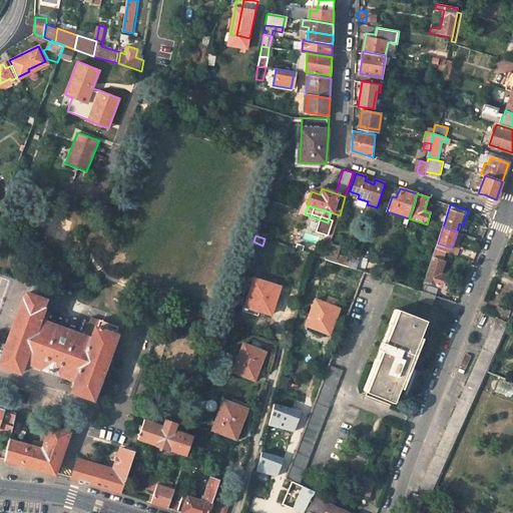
[(451,247),(438,243),(436,247),(443,249),(450,251),(451,247)]
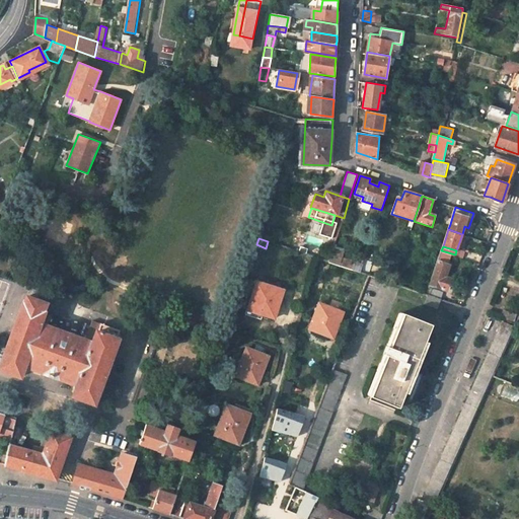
[(344,252),(334,248),(329,262),(349,269),(352,261),(342,257),(344,252)]
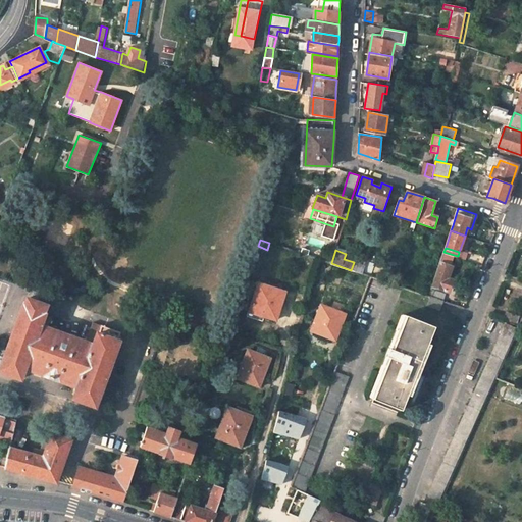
[(451,254),(444,252),(440,263),(447,265),(451,254)]
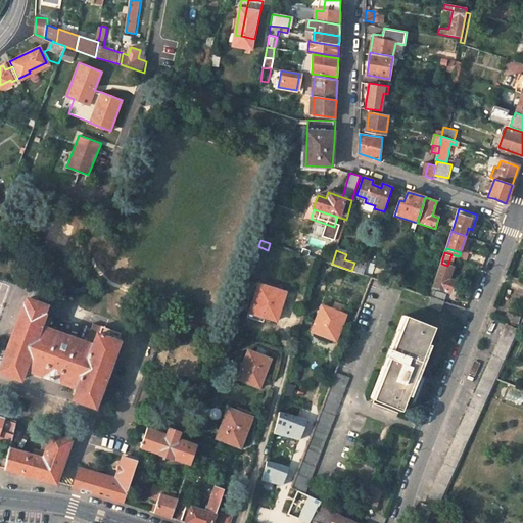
[(453,267),(447,266),(441,264),(433,286),(452,292),(455,280),(448,278),(453,267)]
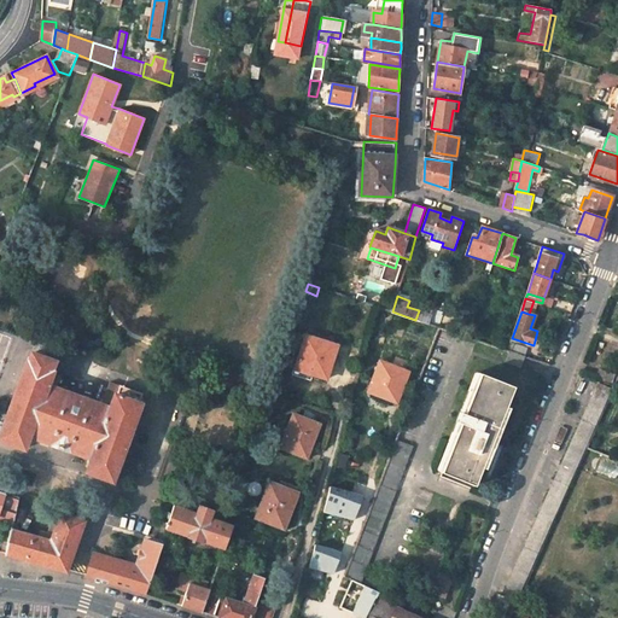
[(337,347),(307,337),(296,369),(327,379),(337,347)]
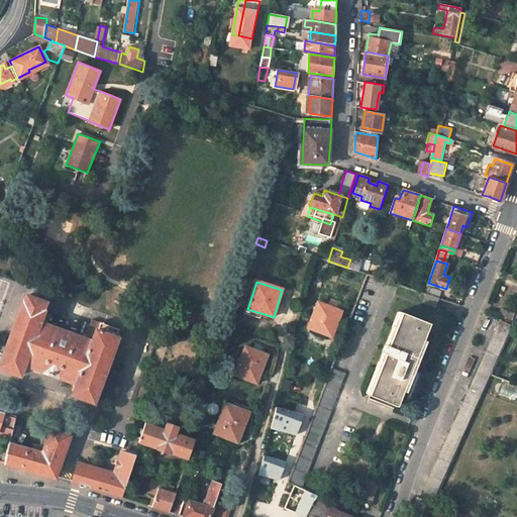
[(426,289),(425,293),(436,297),(437,293),(426,289)]
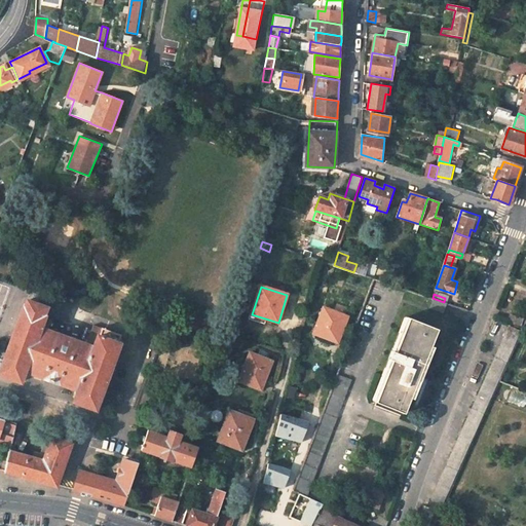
[(441,311),(444,302),(433,298),(429,298),(426,307),(441,311)]
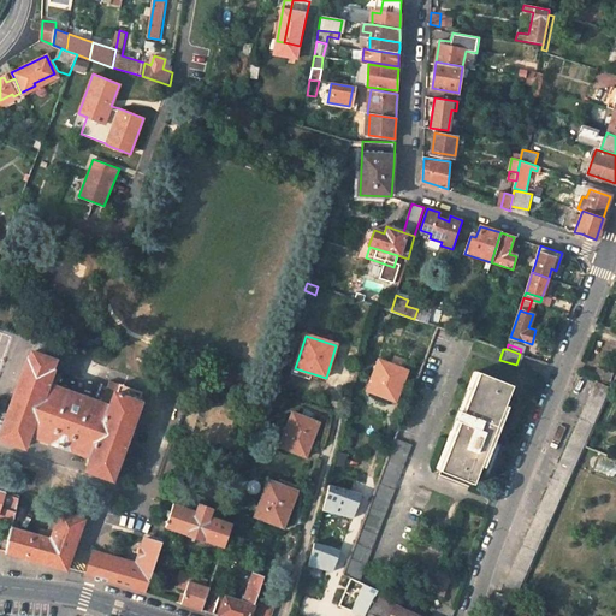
[(55,360),(33,351),(28,362),(27,361),(0,433),(0,439),(24,448),(29,434),(90,457),(86,472),(112,481),(141,402),(138,402),(143,391),(111,379),(101,403),(57,386),(63,374),(52,371),(55,360)]
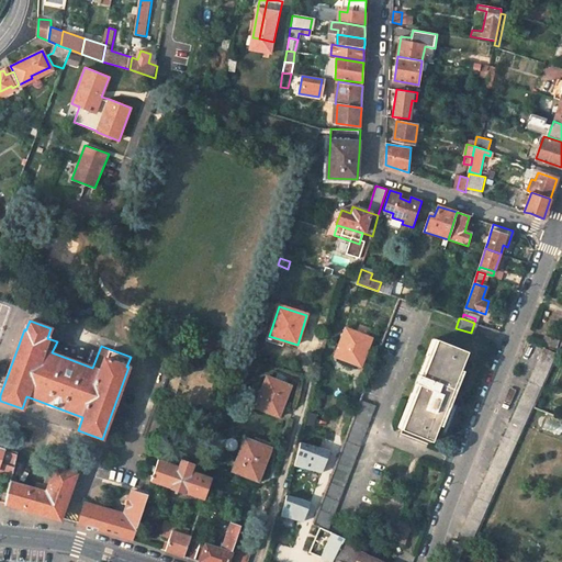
[(337,350),(363,361),(373,334),(348,324),(337,350)]
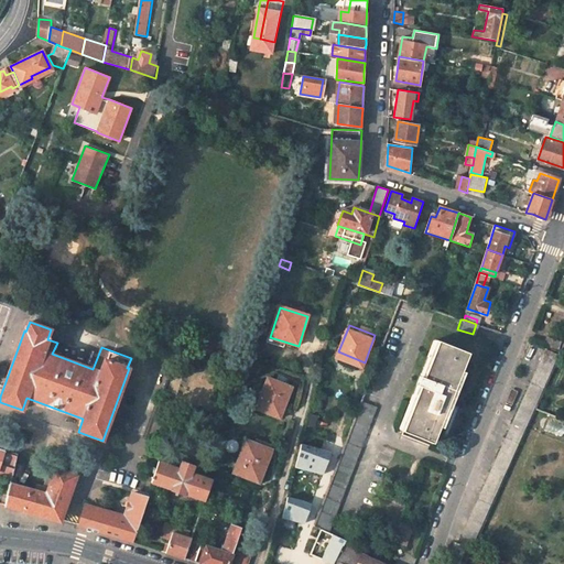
[(562,342),(548,337),(545,345),(559,349),(562,342)]
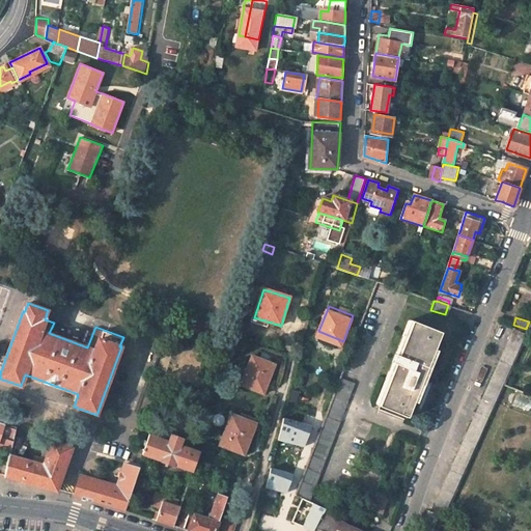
[(441,332),(408,320),(395,354),(394,353),(390,362),(392,362),(375,407),(406,418),(413,401),(416,402),(436,351),(434,350),(441,332)]
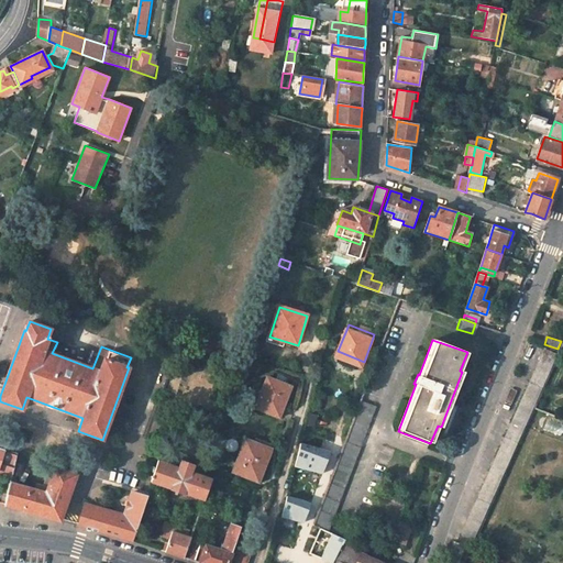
[(472,545),(487,510),(560,352),(545,348),(459,539),(472,545)]
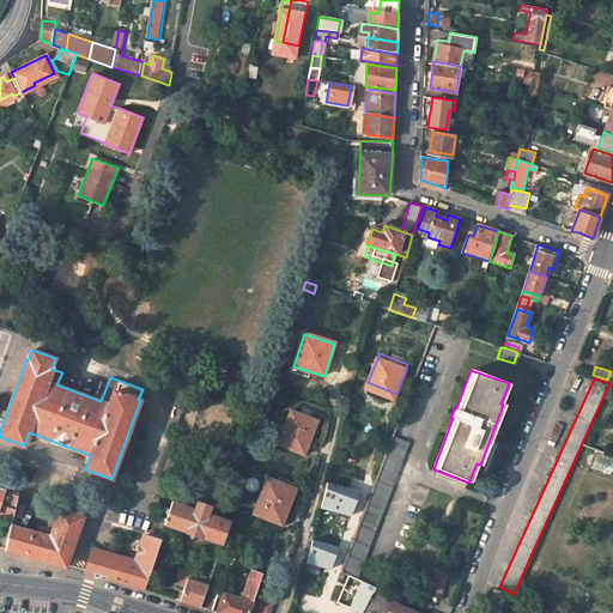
[(307,456),(311,436),(314,436),(317,422),(290,414),(281,449),(307,456)]
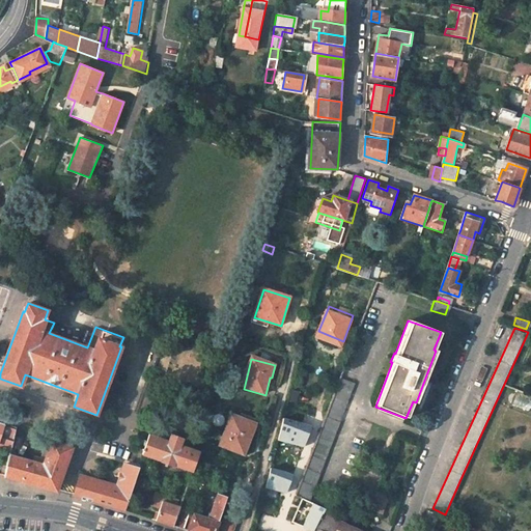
[(353,385),(340,379),(295,494),(308,500),(353,385)]
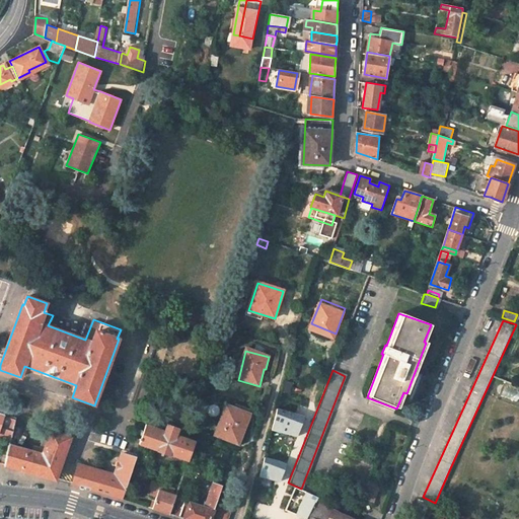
[(227,405),(215,435),(238,444),(245,426),(246,427),(250,416),(227,405)]
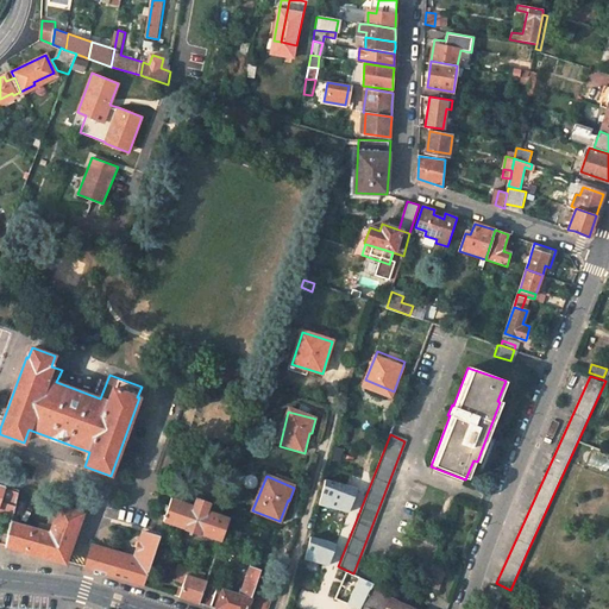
[(319,504),(350,513),(358,487),(326,477),(319,504)]
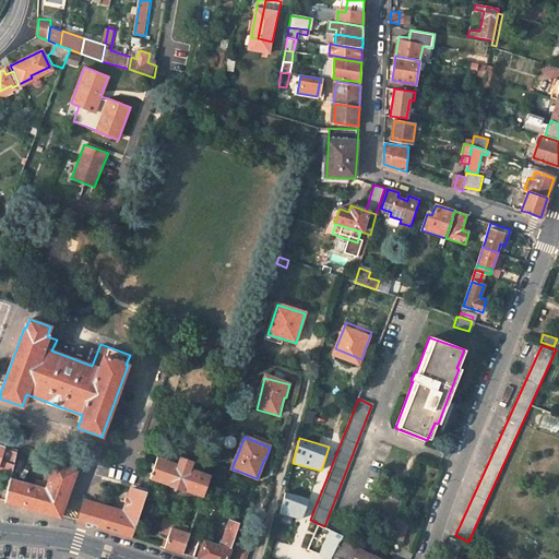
[(0,468),(13,474),(19,450),(0,443),(0,468)]
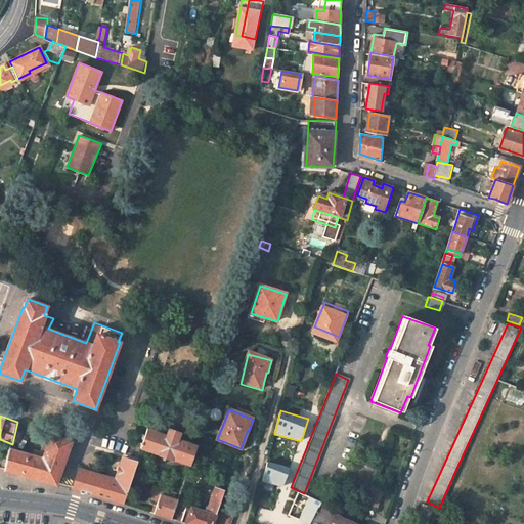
[(198,445),(194,444),(178,438),(180,432),(169,428),(167,434),(148,428),(141,448),(190,465),(198,445)]
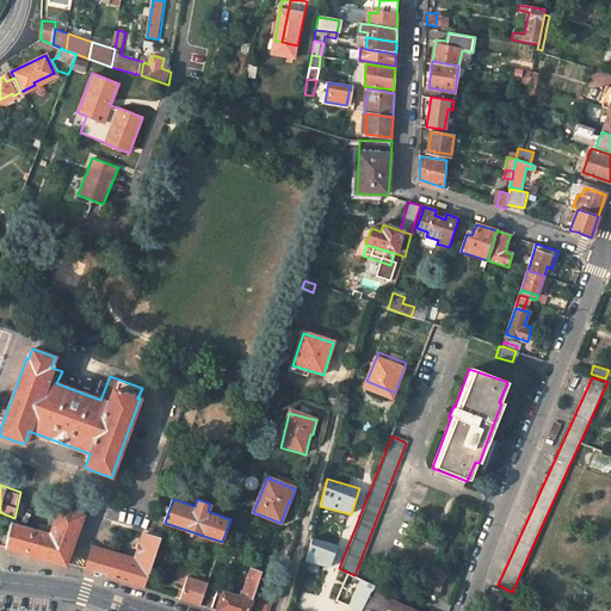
[(66,565),(82,517),(61,508),(57,520),(51,536),(41,532),(13,525),(8,548),(66,565)]
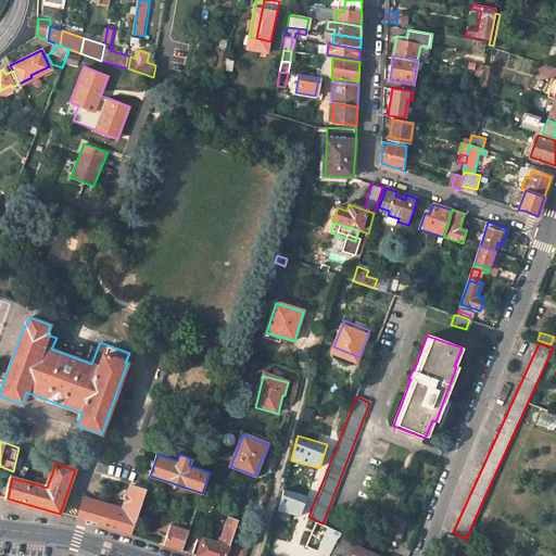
[(38,479),(37,484),(47,488),(52,474),(47,471),(43,481),(38,479)]
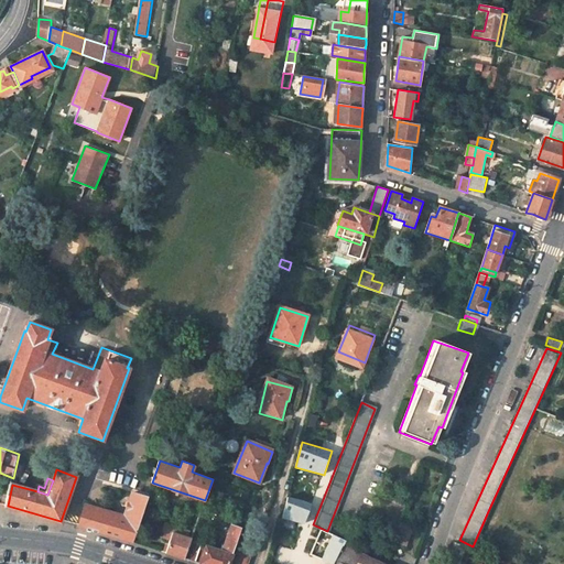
[(148,498),(132,492),(123,520),(99,512),(94,511),(84,508),(78,527),(132,542),(148,498)]
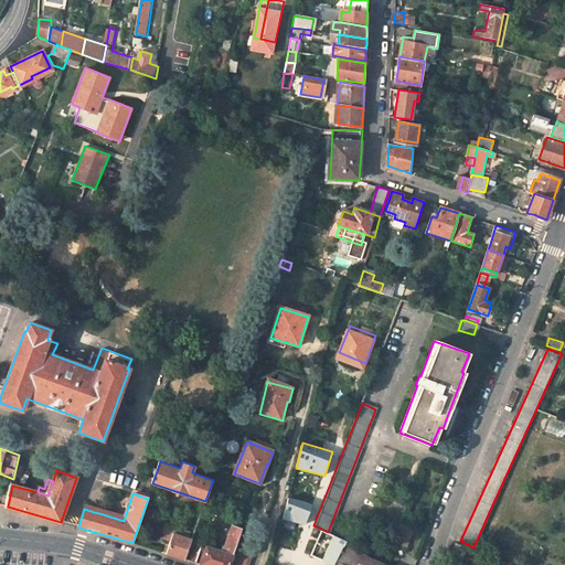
[(289,496),(283,516),(306,525),(313,503),(289,496)]
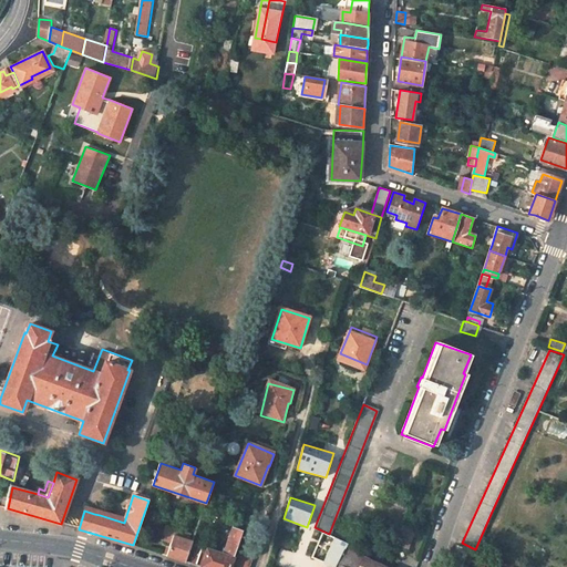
[(188,539),(189,534),(166,526),(162,540),(171,543),(166,556),(185,563),(193,540),(188,539)]
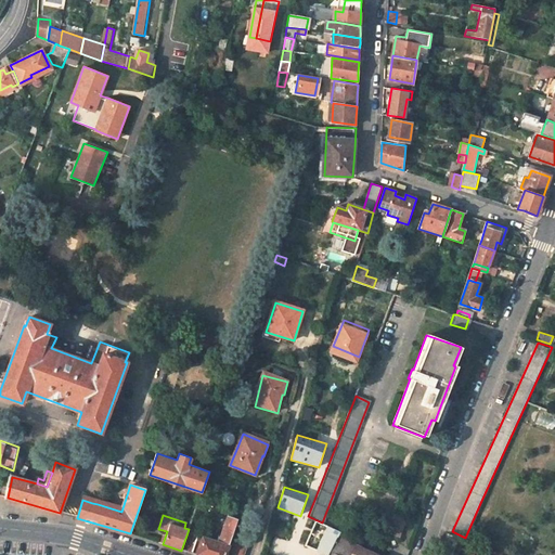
[(392,515),(386,531),(397,536),(403,519),(392,515)]
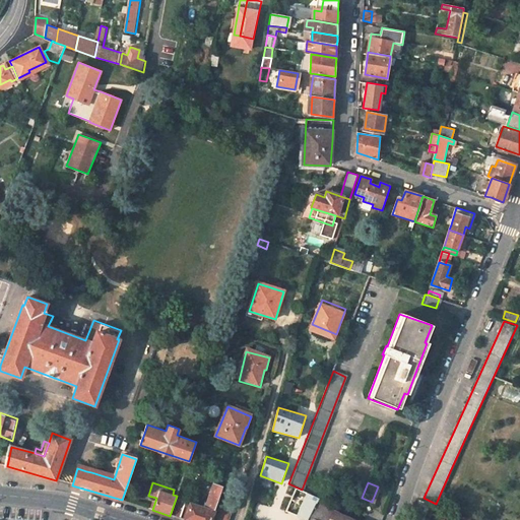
[(211,519),(222,488),(213,484),(205,509),(181,500),(176,517),(183,519),(211,519)]
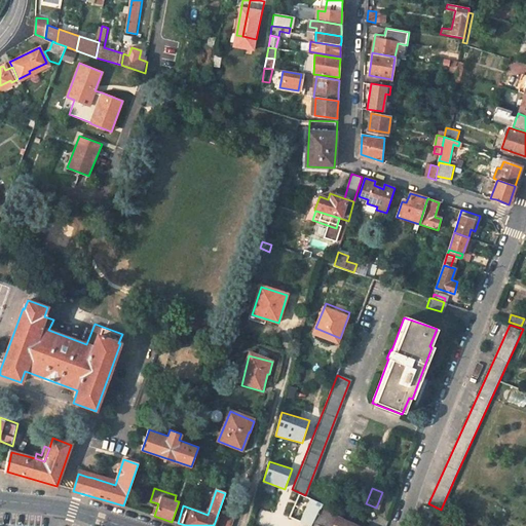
[(311,525),(332,525),(336,517),(320,510),(322,504),(296,492),(287,515),(299,520),(311,525)]
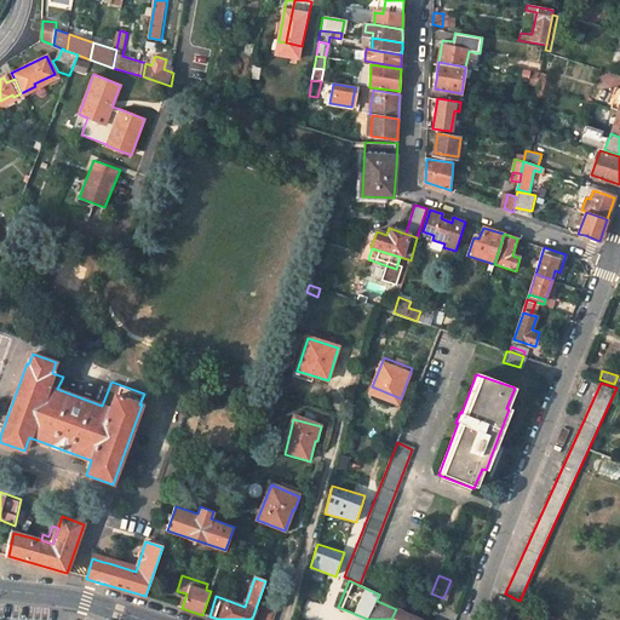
[(265,603),(258,619),(275,619),(280,608),(265,603)]
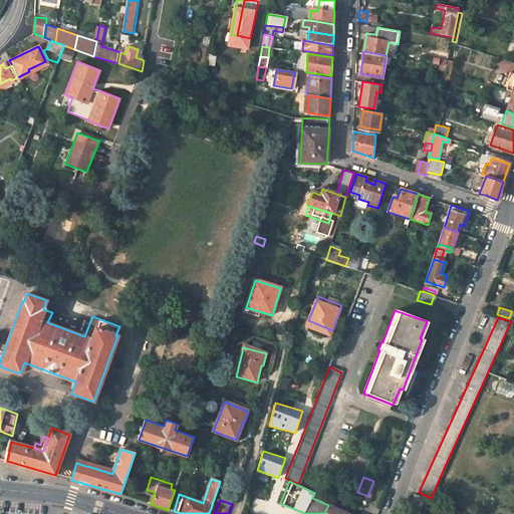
[(347,513),(328,505),(324,513),(347,513)]
